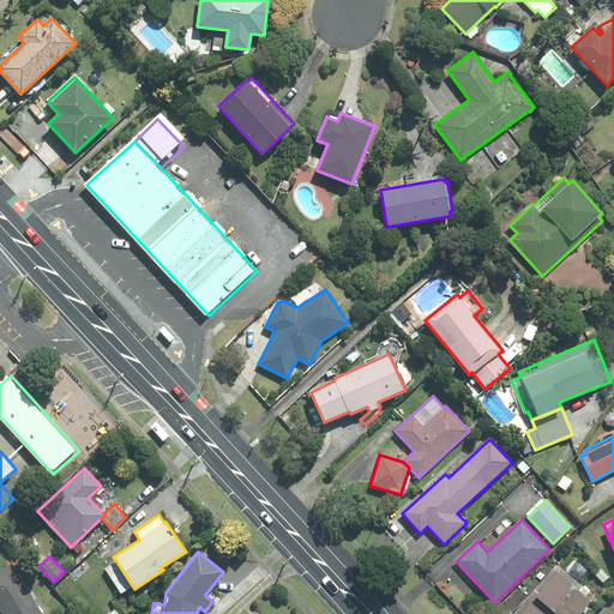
[(132,585),(116,561),(106,569),(121,593),(132,585)]
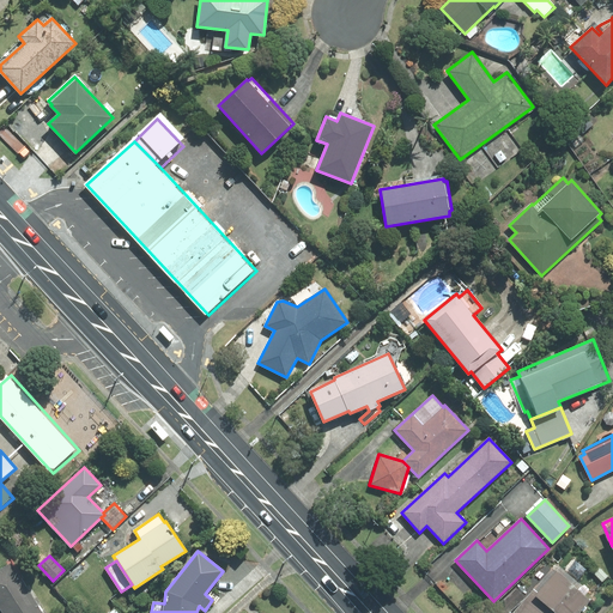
[(0,607),(29,590),(12,563),(0,570),(0,607)]
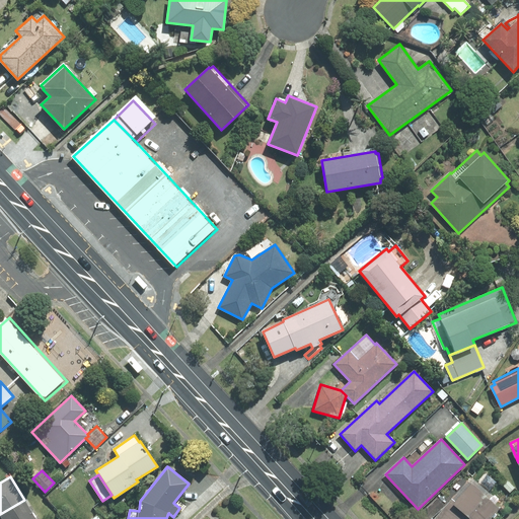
[(471,478),(435,518),(490,518),(502,506),(471,478)]
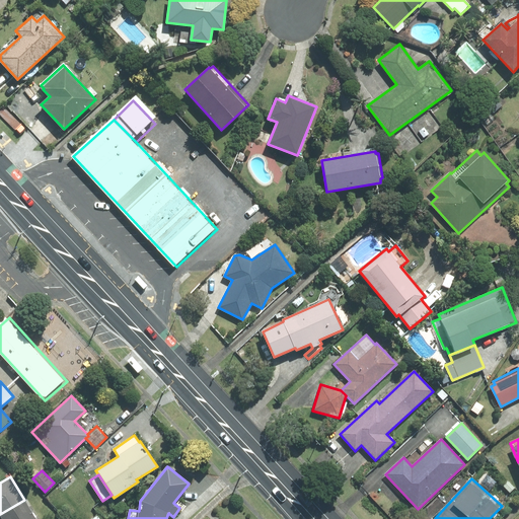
[(36,518),(24,500),(0,514),(2,518),(36,518)]
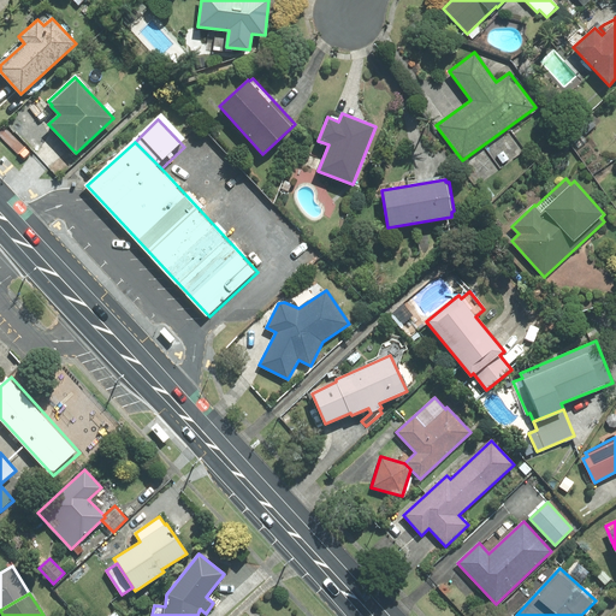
All buildings are outlined.
